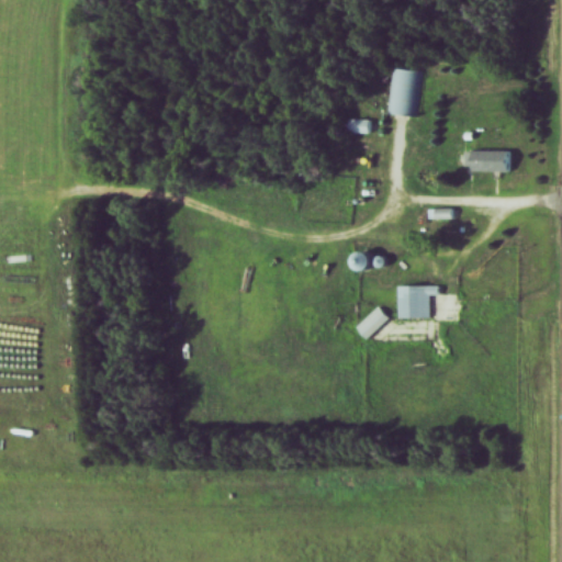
[(420,72),(392,68),(385,114),(414,117),(420,72)]
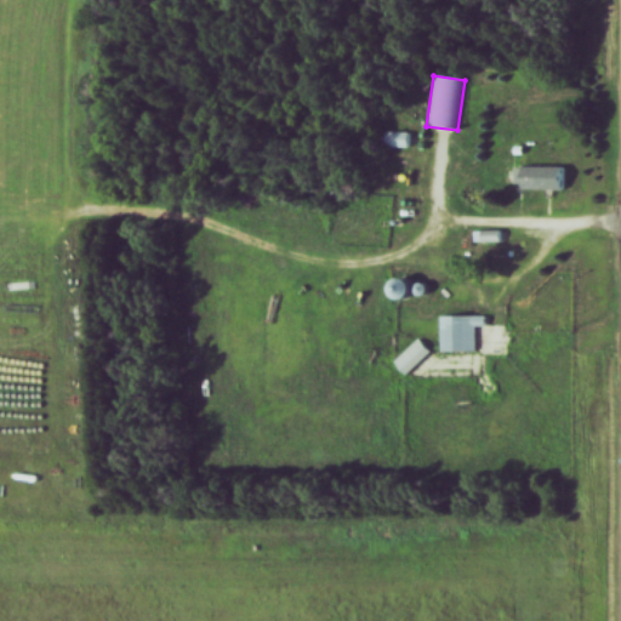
[(383,149),(410,149),(410,134),(383,134),(383,149)]
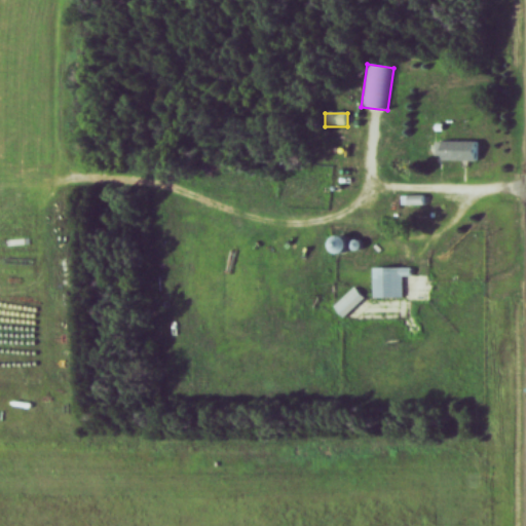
[(443,162),(479,162),(479,143),(437,143),(437,158),(443,158),(443,162)]
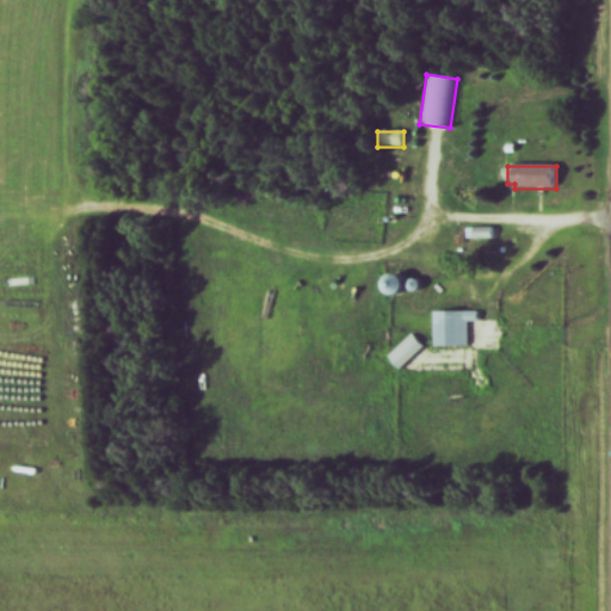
[(392,276),(388,291),(405,295),(408,279),(392,276)]
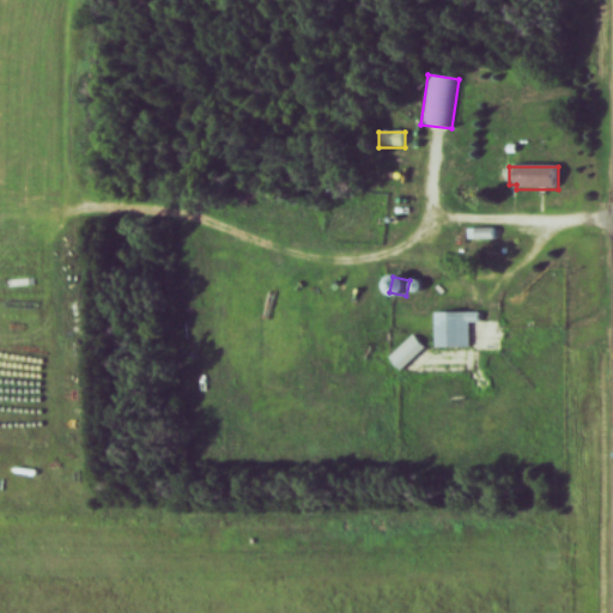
[(471,322),(480,322),(480,314),(435,314),(435,349),(471,349),(471,322)]
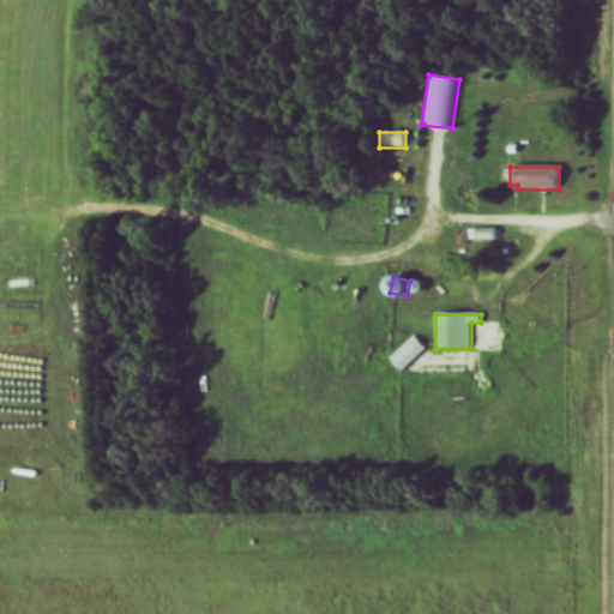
[(390,356),(401,371),(427,349),(416,336),(390,356)]
